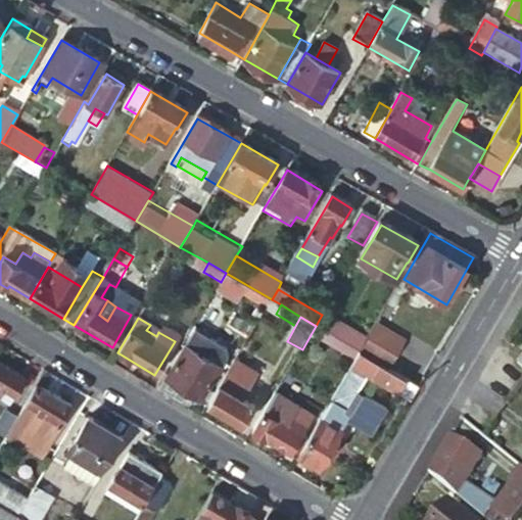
[(337,322),(331,334),(334,336),(361,351),(368,340),(337,322)]
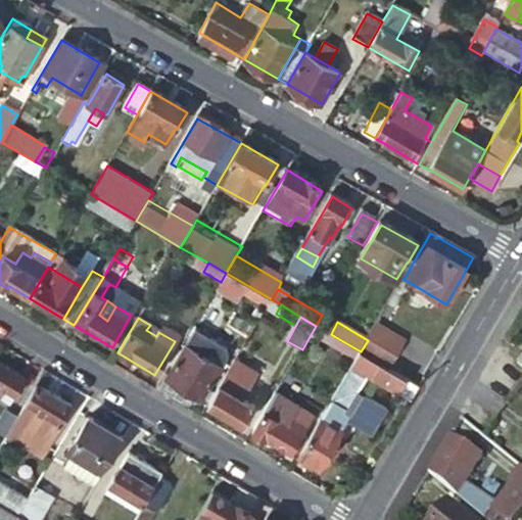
[(406,340),(379,325),(364,351),(390,367),(406,340)]
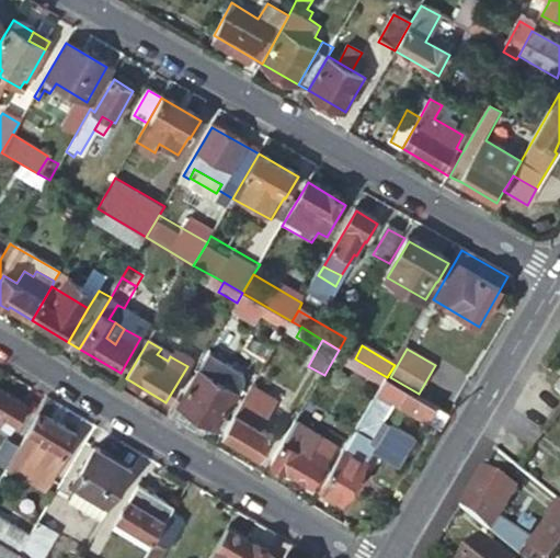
[(355,359),(339,350),(334,357),(354,368),(358,361),(355,359)]
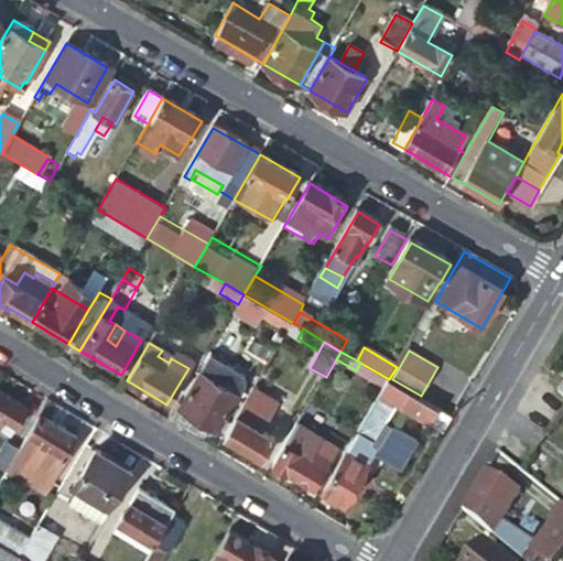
[(245,376),(212,356),(202,373),(180,410),(218,433),(240,396),(246,387),(240,384),(245,376)]
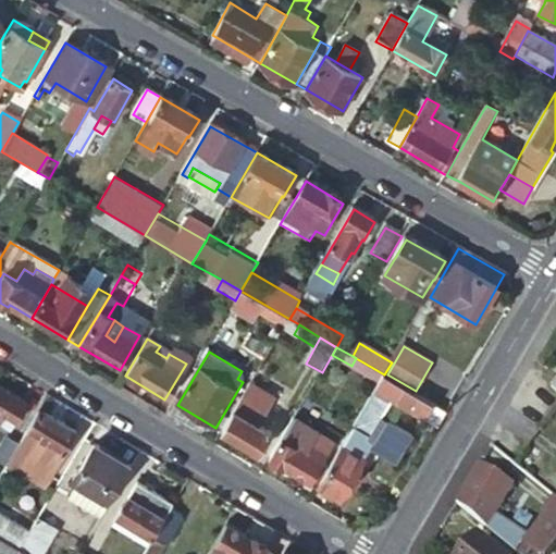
[(427,419),(435,405),(384,374),(377,390),(394,399),(427,419)]
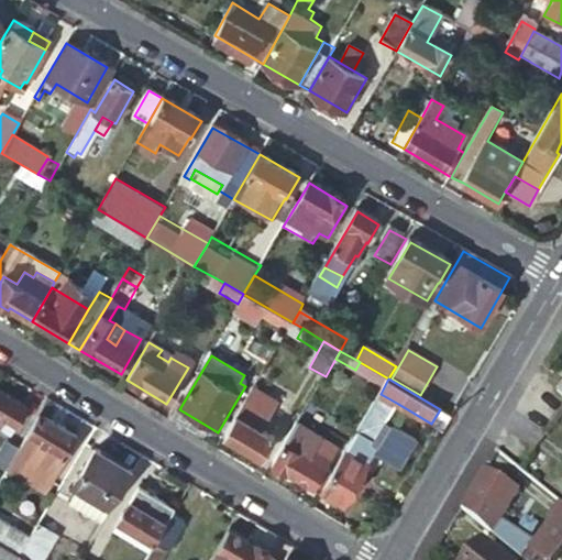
[(270,399),(253,388),(224,437),(259,458),(271,437),(254,427),(270,399)]
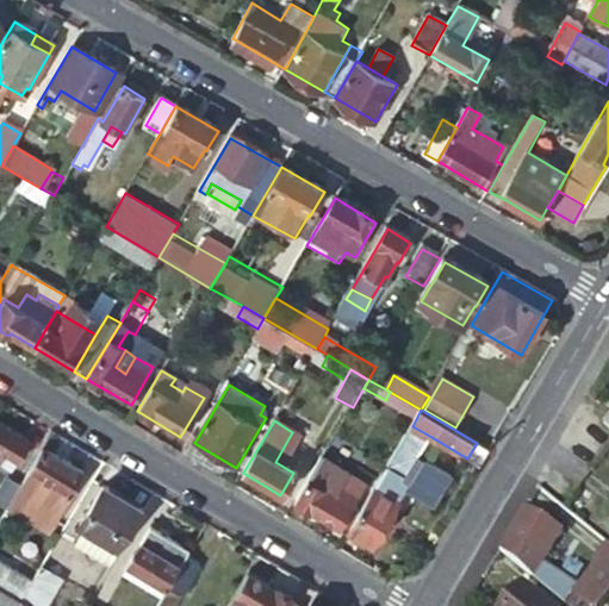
[(0,464),(5,457),(16,464),(29,443),(0,426),(0,464)]
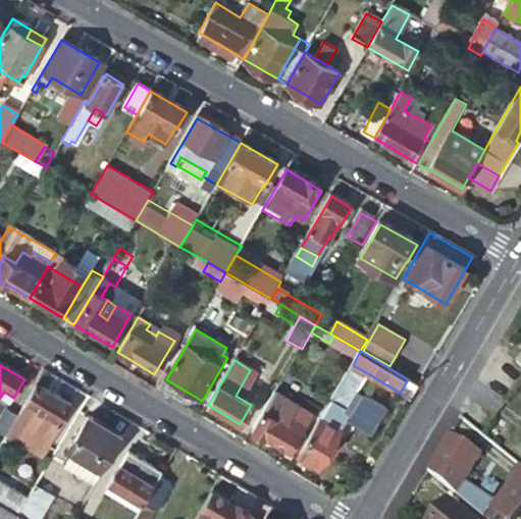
[(353,365),(331,401),(306,445),(328,458),(350,420),(374,434),(389,409),(365,395),(363,397),(358,394),(369,374),(353,365)]
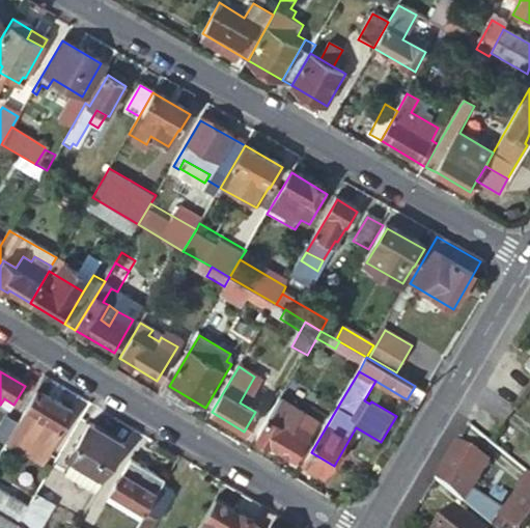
[(71,415),(36,393),(17,424),(10,436),(20,442),(14,450),(39,466),(71,415)]
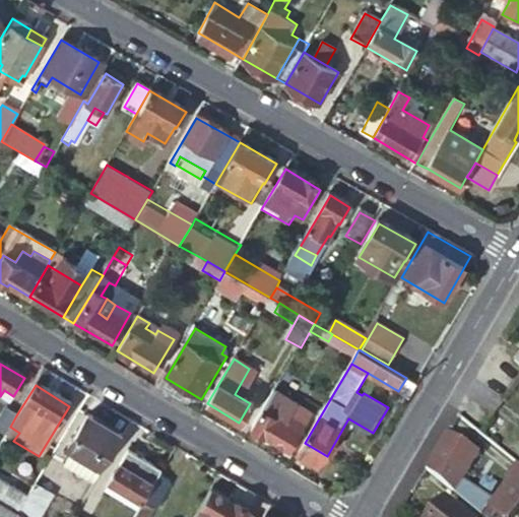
[(271,395),(251,430),(269,440),(270,438),(293,450),(313,415),(297,405),(285,424),(277,418),(285,404),(271,395)]
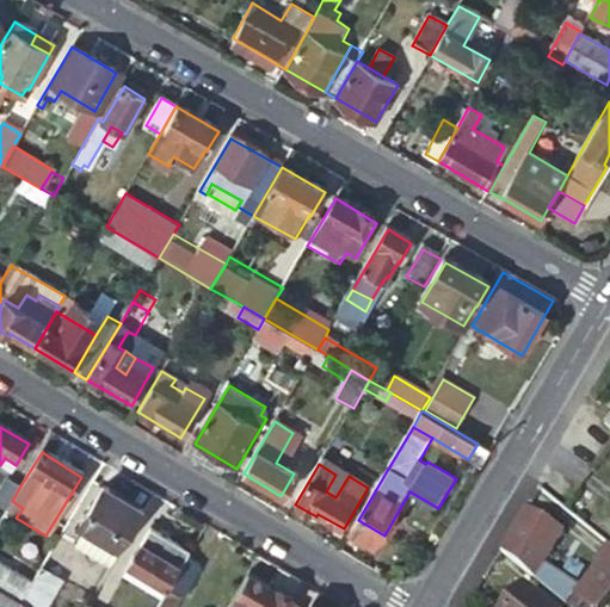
[(12,501),(19,488),(7,481),(0,491),(0,512),(4,514),(12,501)]
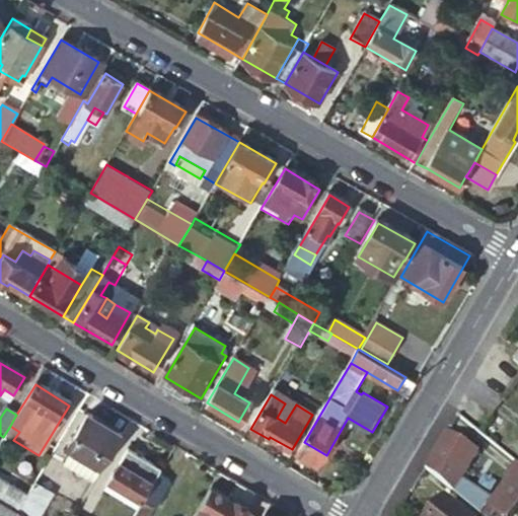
[(100,473),(121,440),(86,419),(66,452),(72,456),(100,473)]
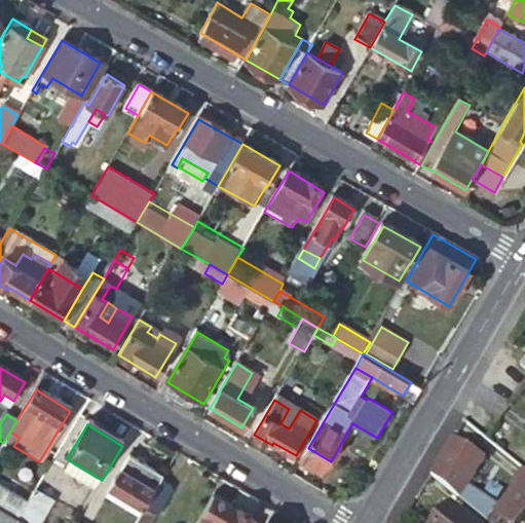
[(491,522),(501,509),(470,491),(486,461),(453,442),(444,458),(432,478),(487,522),(491,522)]
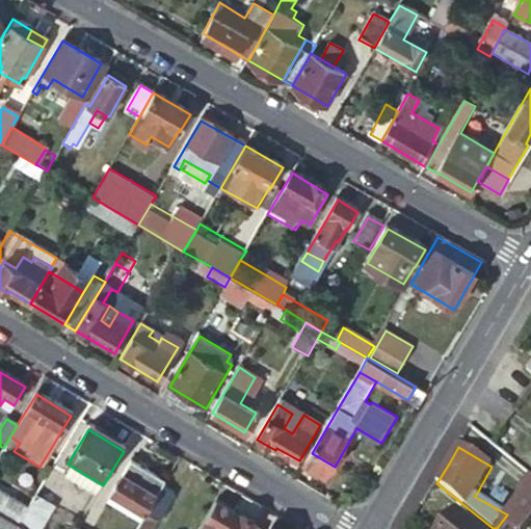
[(436,483),(449,464),(443,460),(431,480),(436,483)]
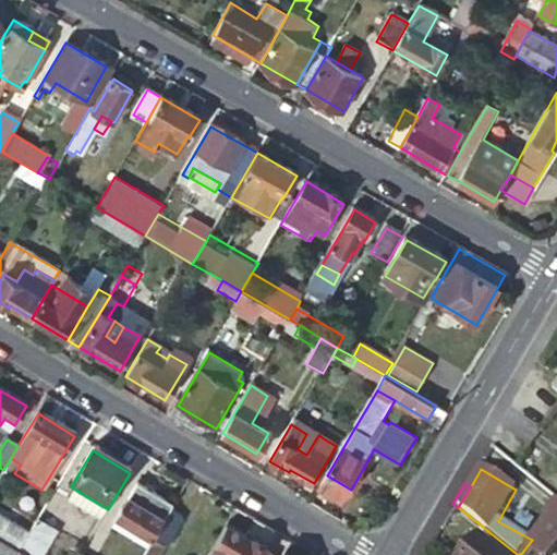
[(168,516),(171,510),(136,489),(114,522),(150,543),(168,516)]
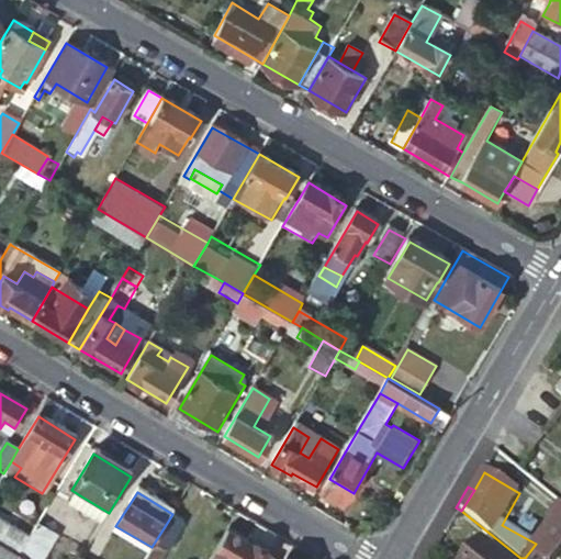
[(101,525),(109,513),(78,494),(70,506),(101,525)]
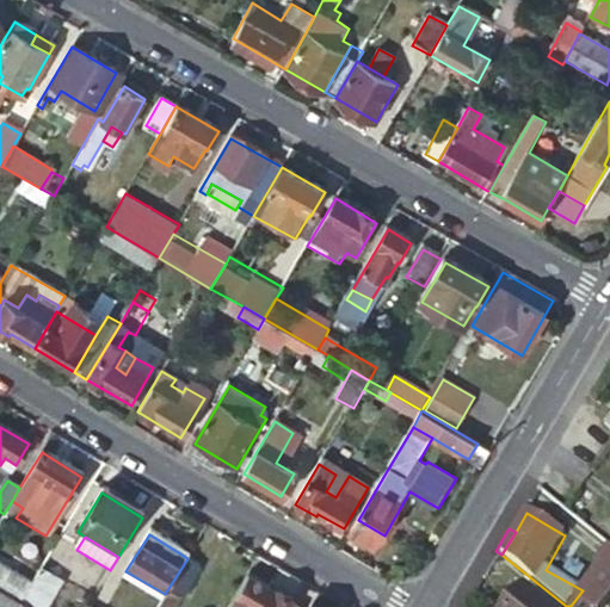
[(609,547),(596,564),(601,569),(583,590),(571,606),(607,606),(609,604),(609,547)]
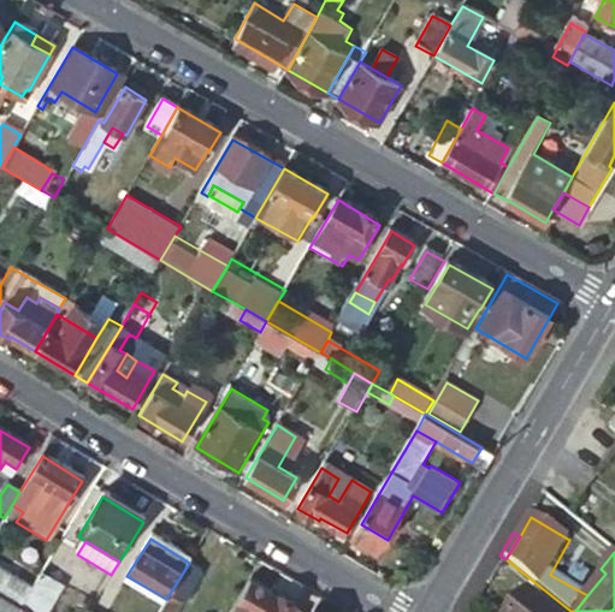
[(201,578),(185,569),(166,599),(178,607),(182,608),(201,578)]
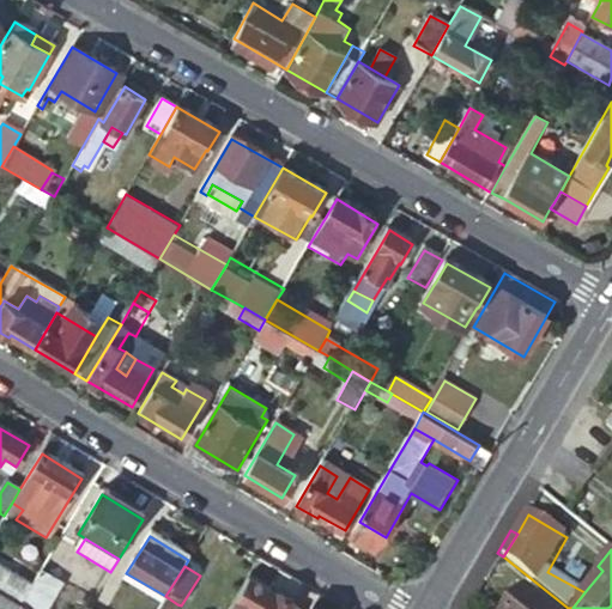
[(0,596),(18,607),(29,590),(0,572),(0,596)]
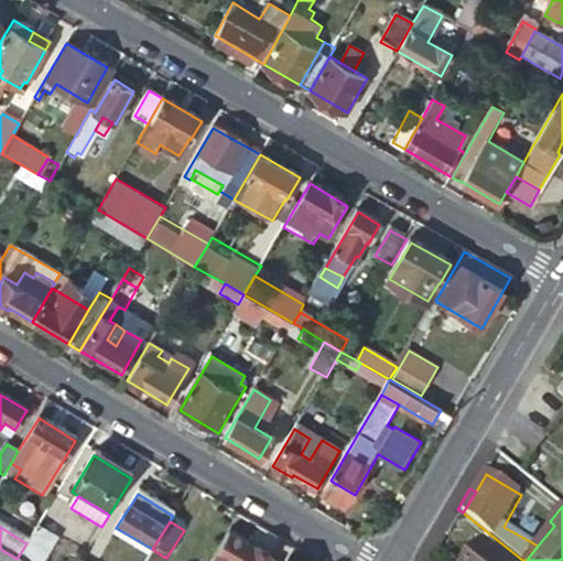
[(152,549),(116,528),(110,538),(147,560),(152,549)]
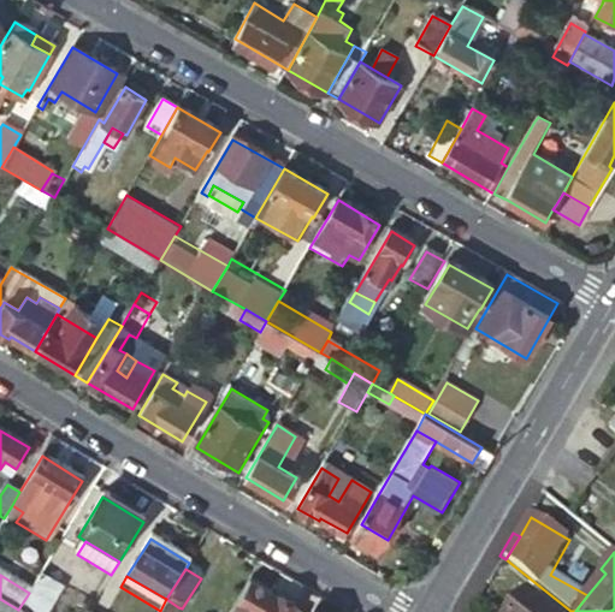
[(46,611),(59,590),(37,578),(29,593),(18,610),(21,611),(46,611)]
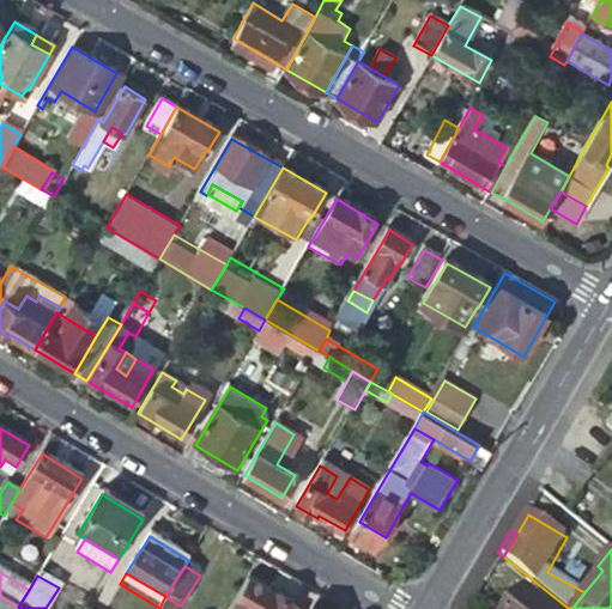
[(277,600),(248,580),(230,608),(292,608),(294,606),(278,597),(277,600)]
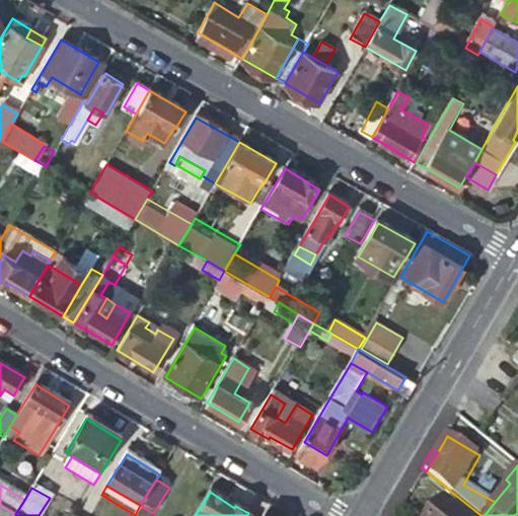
[(464,515),(446,501),(434,515),(464,515)]
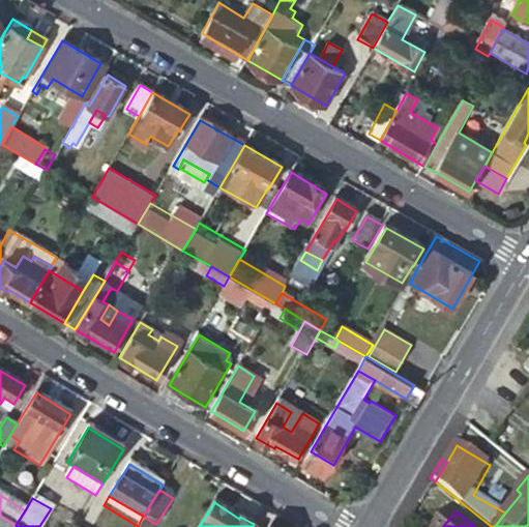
[(15,526),(16,525),(0,516),(0,526),(15,526)]
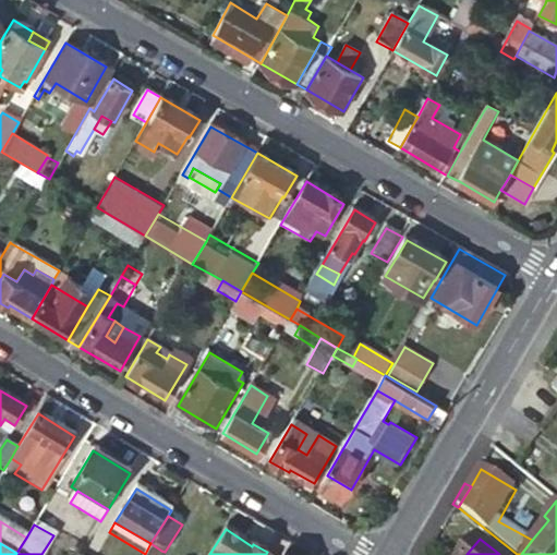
[(159,554),(161,551),(150,543),(145,554),(159,554)]
